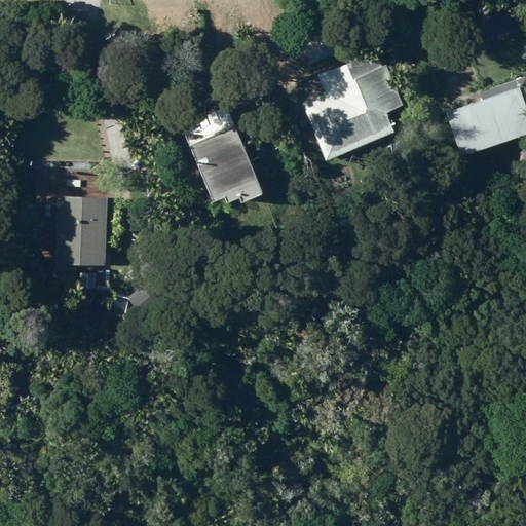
[(325,161),(392,133),(384,113),(404,105),(386,65),(383,66),(377,51),(317,76),(325,95),(301,105),(325,161)]
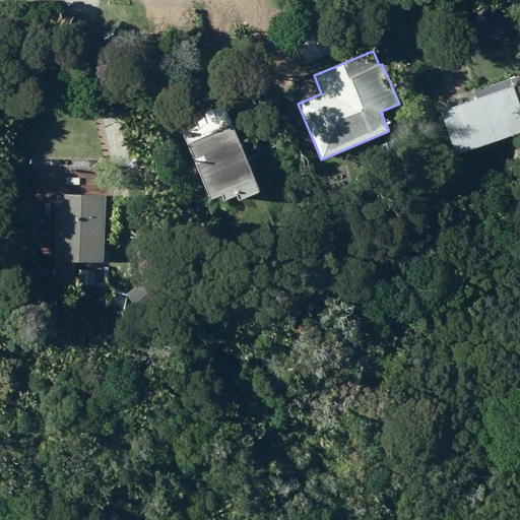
[(454,154),(519,132),(519,99),(513,77),(473,90),(476,99),(440,112),(454,154)]
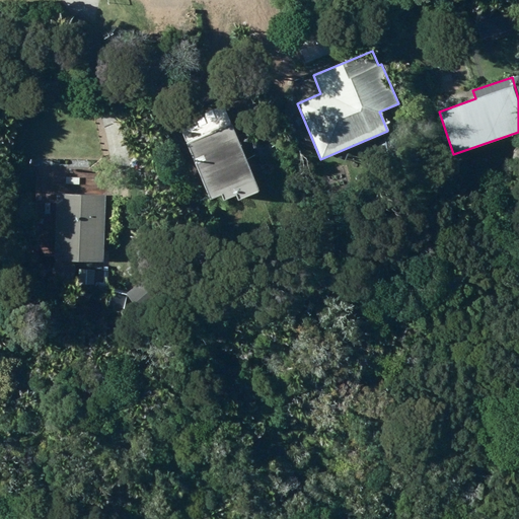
[(271,193),(241,126),(196,146),(221,202),(231,197),(234,204),(247,198),(249,202),(271,193)]
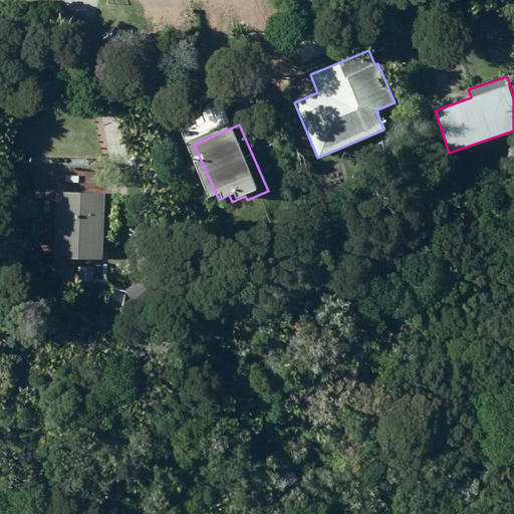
[(62,193),(62,259),(109,259),(109,193),(62,193)]
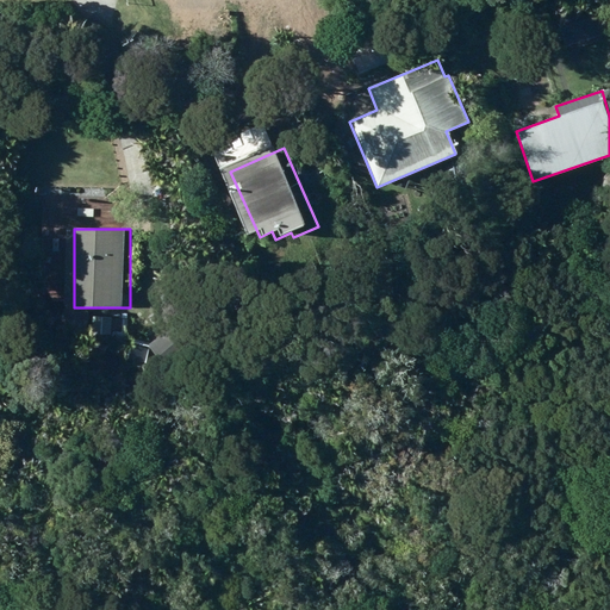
[(118,316),(97,316),(97,334),(118,334),(118,316)]
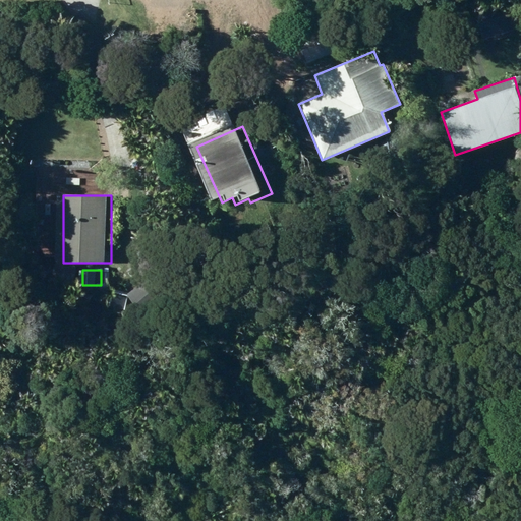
[(160,271),(131,295),(157,325),(185,299),(160,271)]
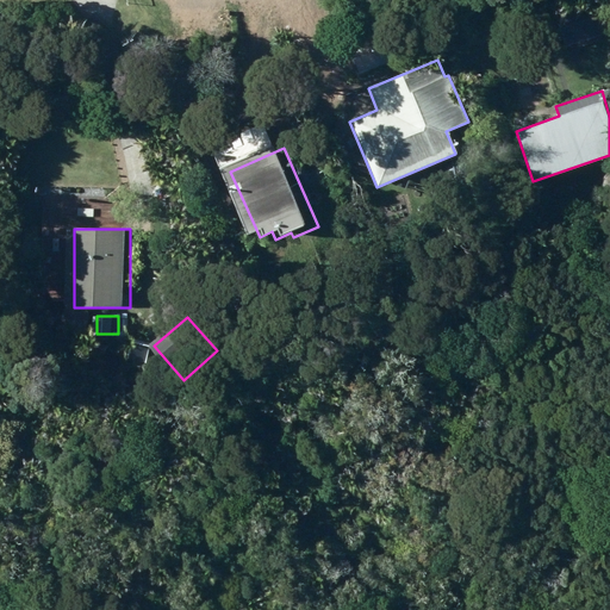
All buildings are outlined.
